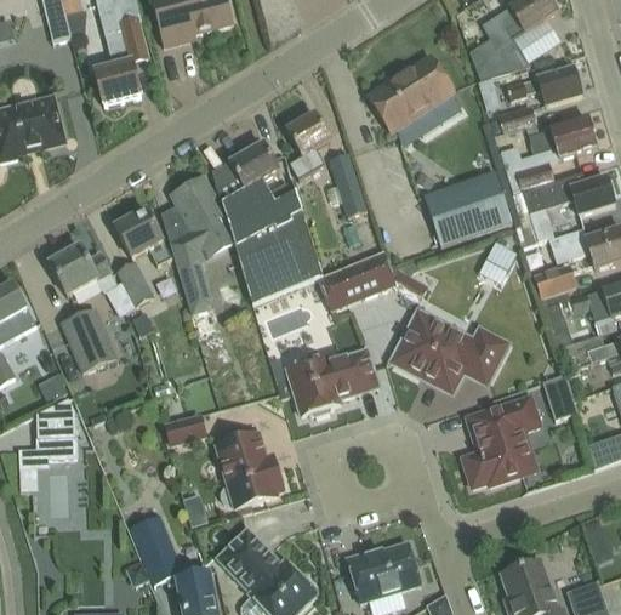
[(41,0),(46,20),(66,15),(61,0),(41,0)]
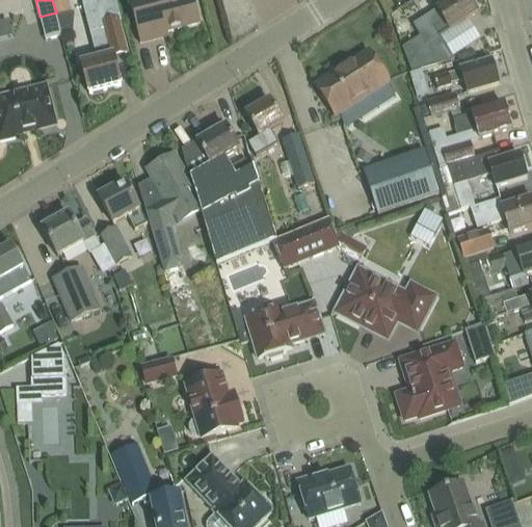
[(52,0),(56,12),(70,9),(68,0),(52,0)]
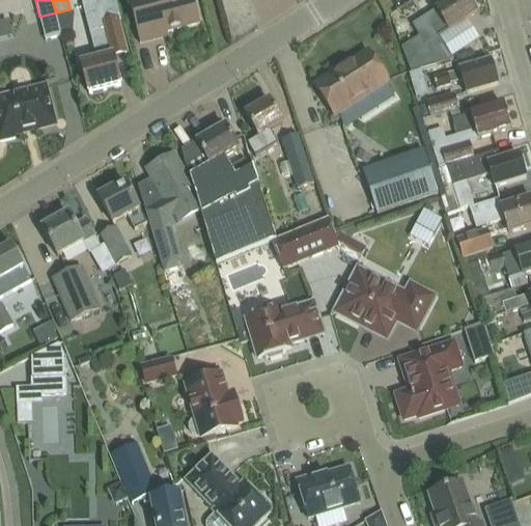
[(96,53),(80,57),(89,90),(120,82),(113,53),(127,50),(118,17),(120,16),(116,0),(83,0),(90,28),(96,53)]
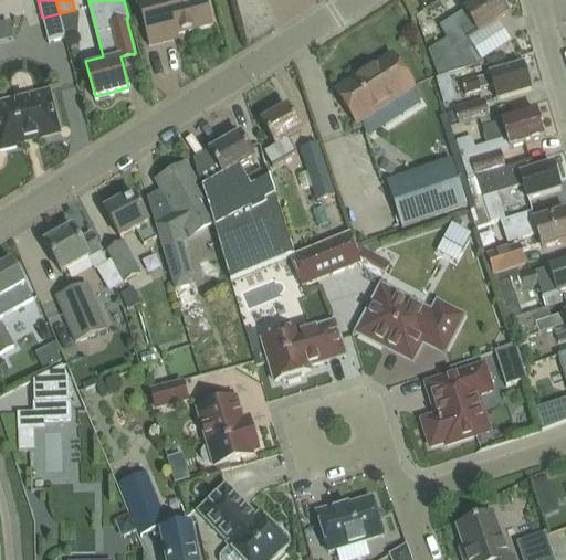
[(138,0),(149,42),(179,34),(178,30),(212,21),(207,0),(138,0)]
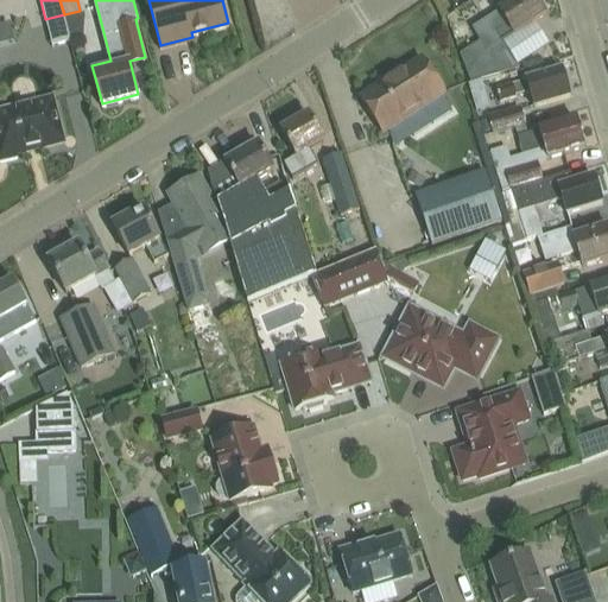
[(502,38),(545,11),(538,0),(508,0),(472,24),(477,33),(457,46),(468,74),(519,65),(502,38)]
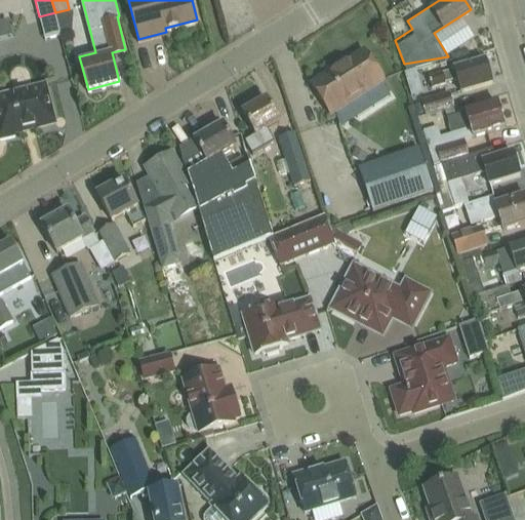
[(312,81),(331,111),(382,78),(363,48),(340,63),(339,60),(326,68),(328,71),(312,81)]
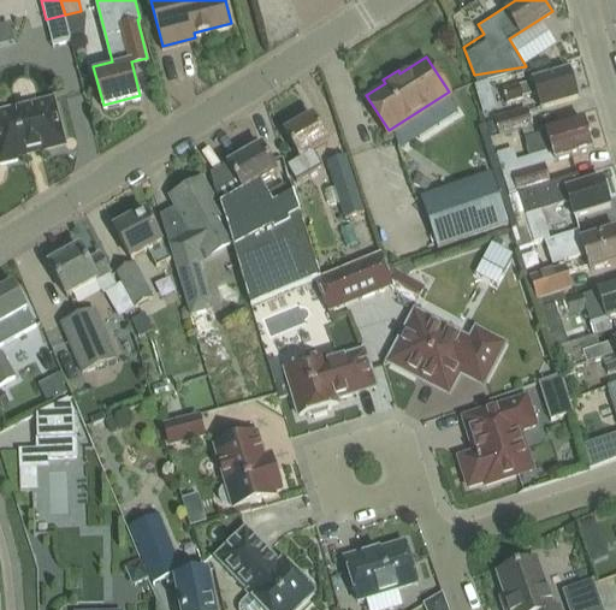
[(537,90),(542,105),(578,94),(569,66),(501,87),(507,101),(537,90)]
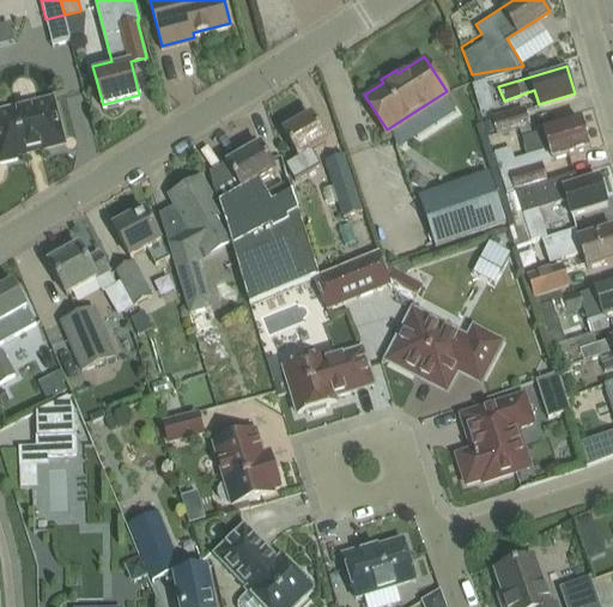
[(0,109),(0,159),(18,155),(17,151),(28,149),(28,146),(40,144),(41,145),(64,139),(53,96),(0,109)]
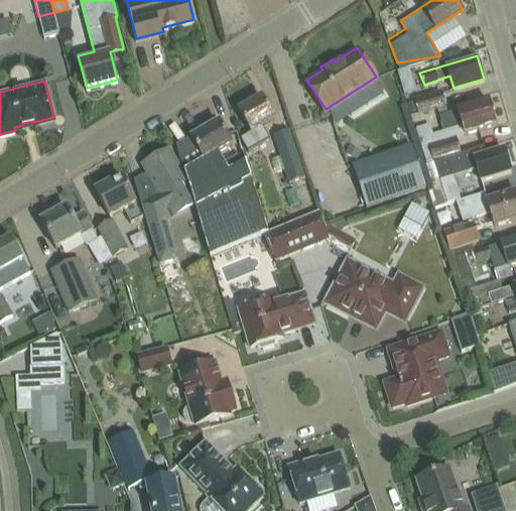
[(415,98),(418,112),(445,102),(441,89),(415,98)]
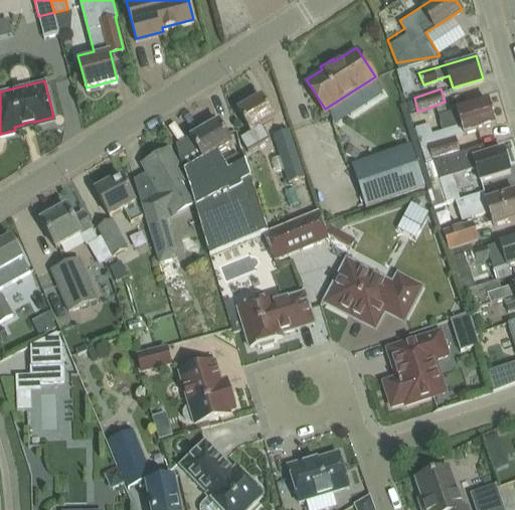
[(259,143),(270,137),(262,124),(275,117),(262,94),(237,108),(250,129),(239,135),(247,148),(258,142),(259,143)]
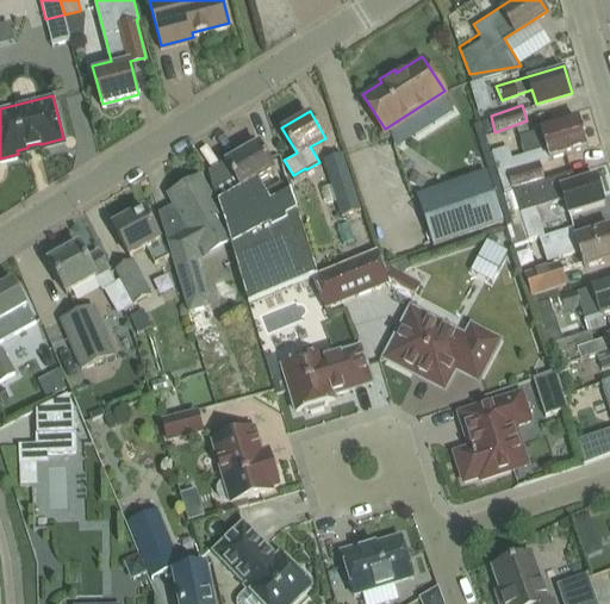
[(555,123),(518,134),(521,141),(526,153),(547,147),(549,156),(564,151),(586,144),(578,116),(555,123)]
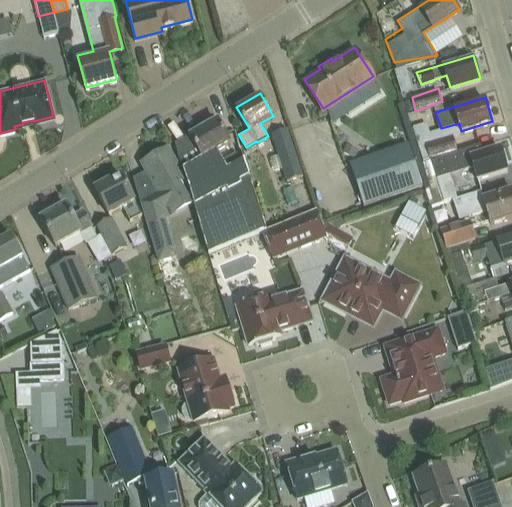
[(223,161),(216,149),(230,140),(217,118),(189,134),(202,156),(183,167),(208,251),(263,230),(266,228),(244,158),(225,169),(221,162),(223,161)]
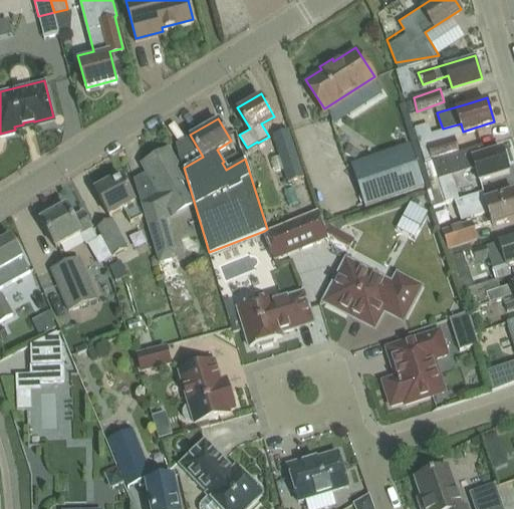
[(428,120),(414,125),(415,126),(417,136),(431,131),(428,122),(428,120)]
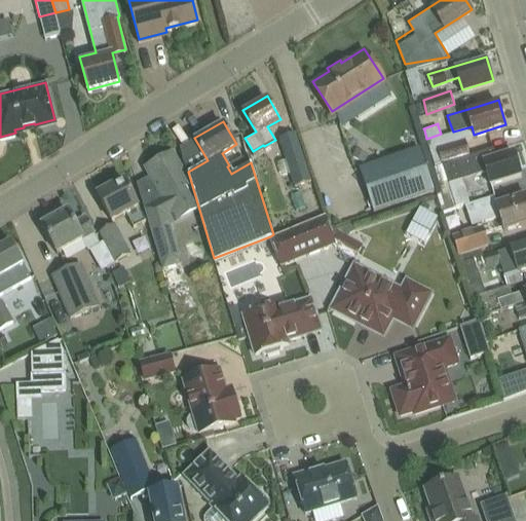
[(310,178),(304,158),(295,131),(279,137),(294,183),(310,178)]
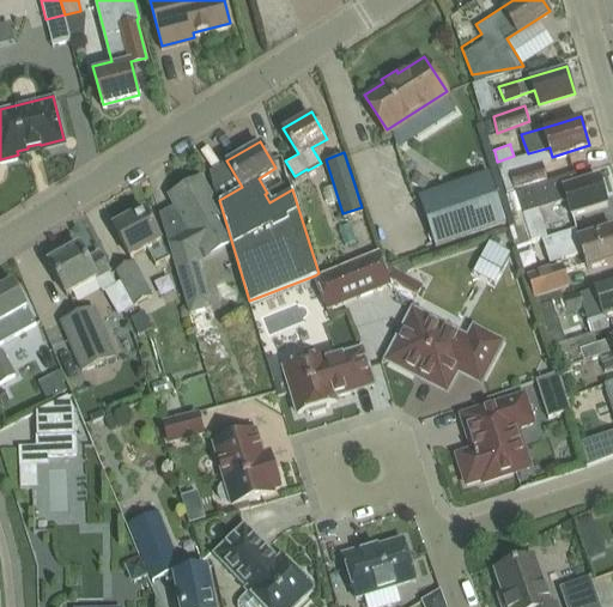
[(511,170),(510,171),(516,189),(547,180),(546,178),(541,162),(532,164),(511,170)]
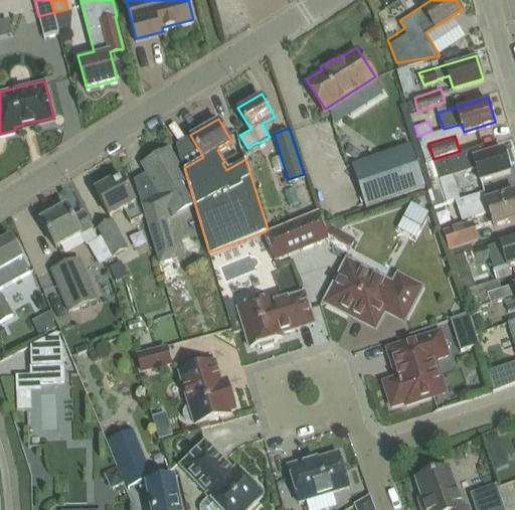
[(348,142),(344,150),(356,155),(360,148),(348,142)]
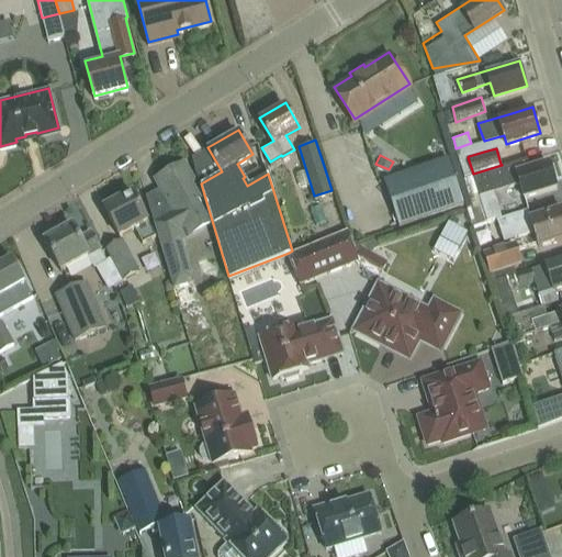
[(398,223),(463,201),(448,155),(383,177),(398,223)]
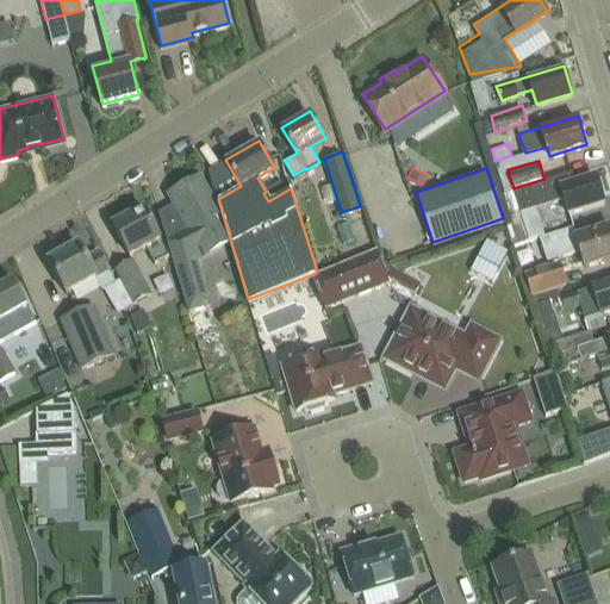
[(545,179),(514,188),(520,211),(535,206),(564,197),(568,211),(582,207),(604,200),(596,173),(576,179),(572,169),(543,178),(545,179)]
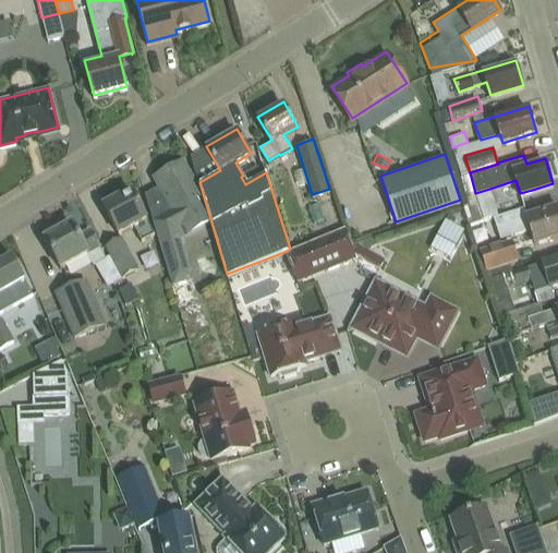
[(153,218),(172,284),(193,277),(181,237),(209,220),(195,196),(198,194),(190,178),(193,176),(183,159),(154,176),(171,208),(153,218)]
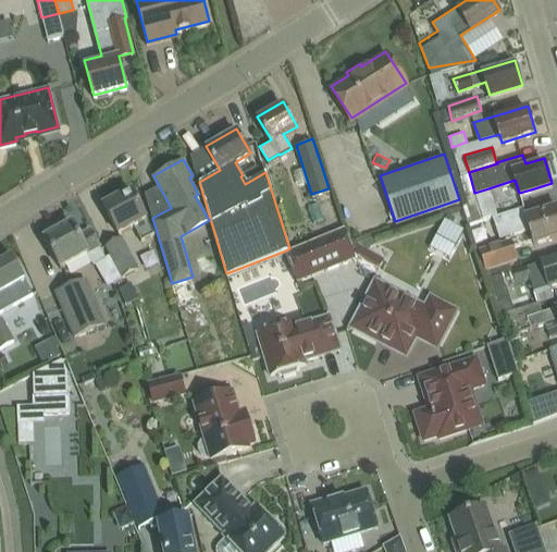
[(133,223),(141,238),(155,232),(131,188),(103,203),(113,222),(119,232),(133,223)]
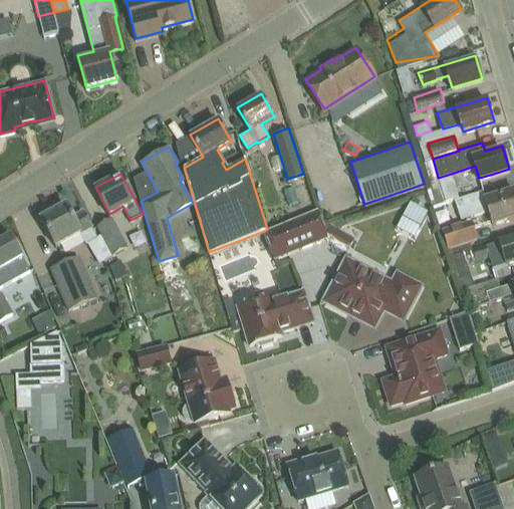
[(460,191),(471,187),(467,174),(455,178),(460,191)]
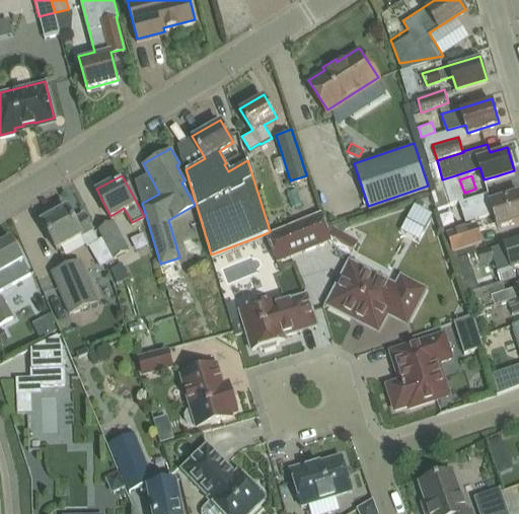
[(493,211),(497,224),(518,217),(518,190),(491,199),(488,191),(459,200),(462,208),(466,219),(493,211)]
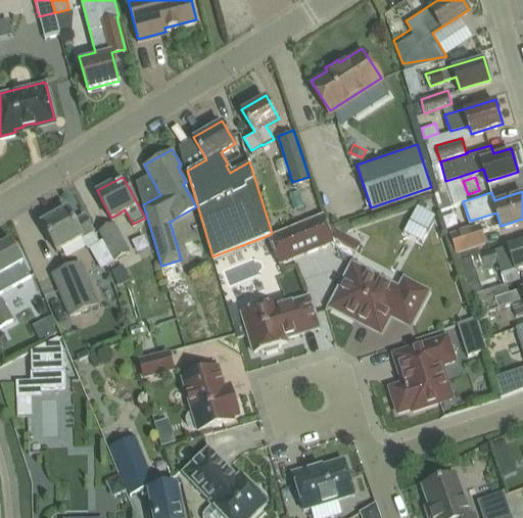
[(67,206),(41,222),(56,249),(83,234),(90,246),(99,240),(84,213),(74,219),(67,206)]
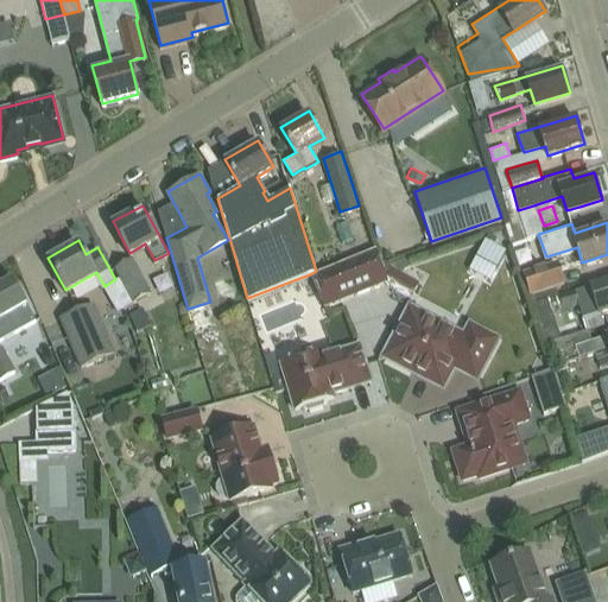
[(355,292),(384,280),(386,279),(385,277),(385,276),(380,264),(374,247),(346,259),(316,271),(312,273),(324,305),(355,292)]
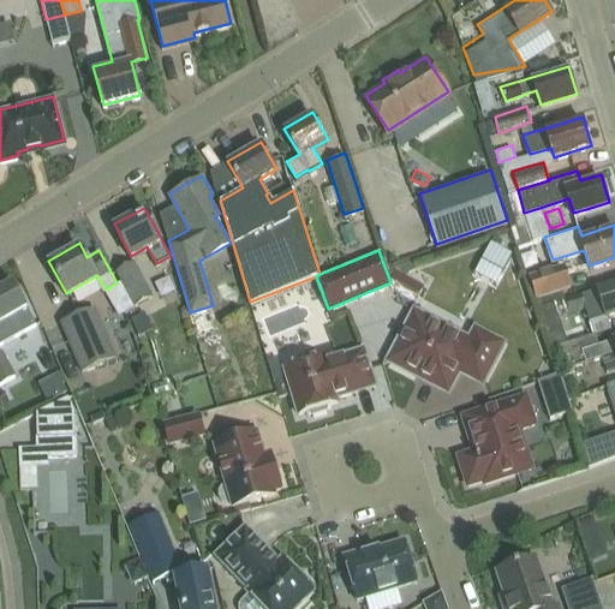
[(118,268),(129,291),(135,302),(151,294),(135,260),(118,268)]
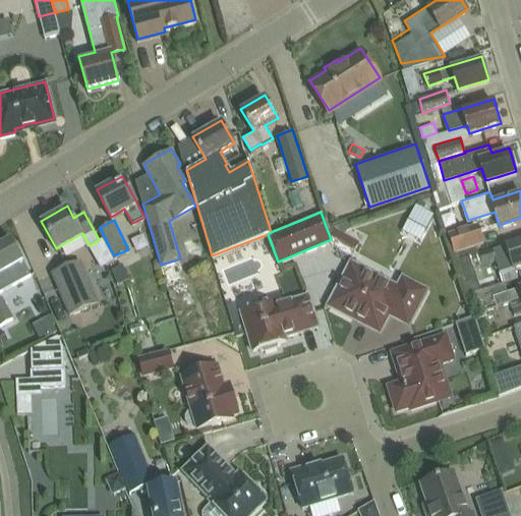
[(448,231),(454,250),(476,243),(476,244),(483,241),(476,222),(448,231)]
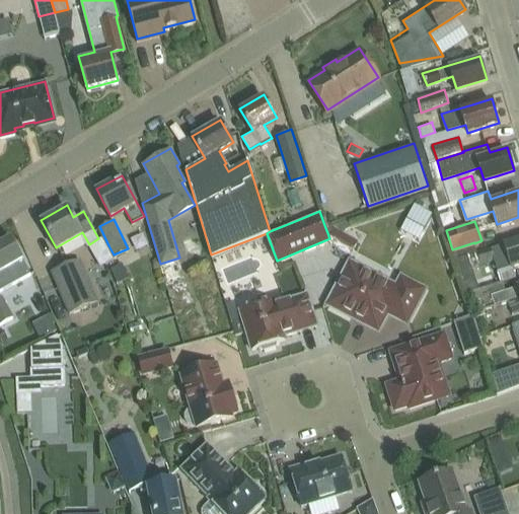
[(329,238),(327,239),(350,251),(357,239),(334,226),(328,235),(328,236),(329,238)]
